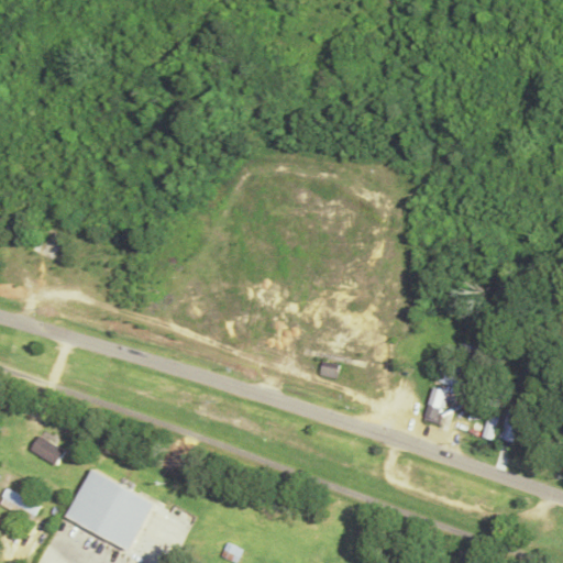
[(55,260),(66,235),(52,229),(46,242),(40,240),(34,251),(55,260)]
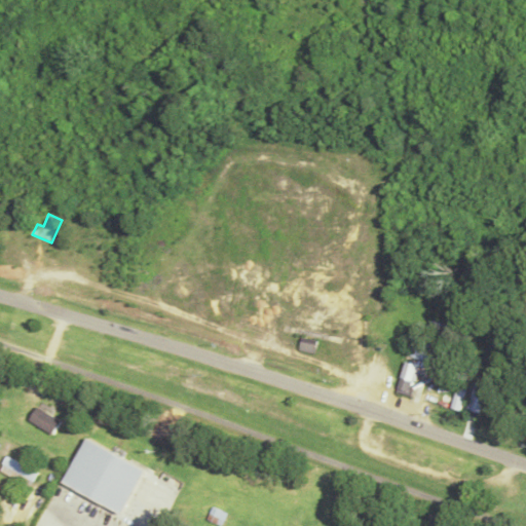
[(315,352),(317,339),(301,338),(300,350),(315,352)]
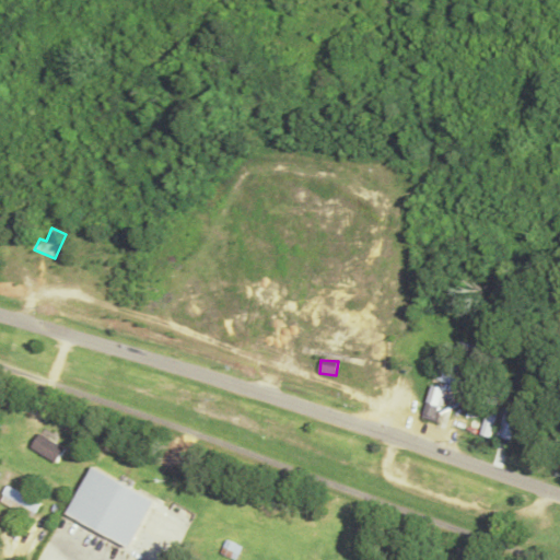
[(424,418),(439,422),(445,398),(461,401),(468,374),(438,366),(424,418)]
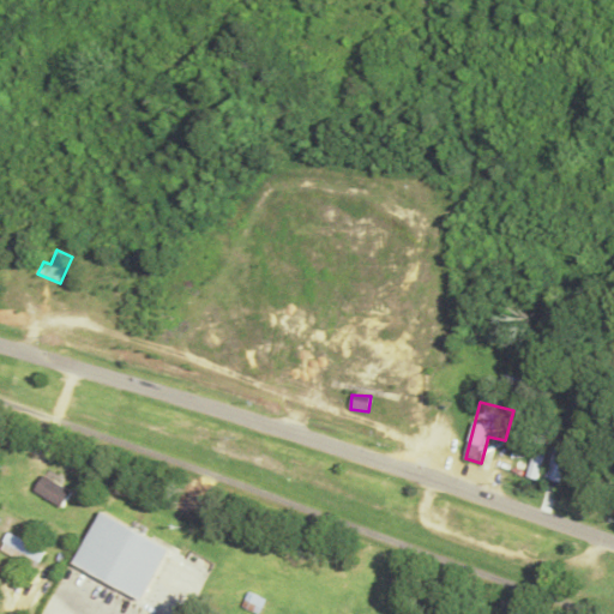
[(561,483),(570,449),(555,445),(547,479),(561,483)]
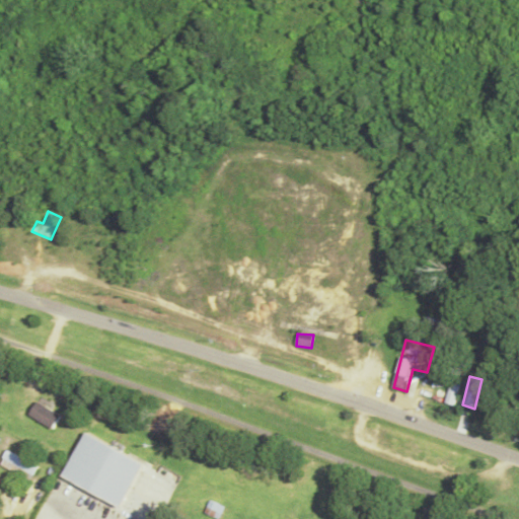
[(461,384),(453,381),(447,402),(455,404),(461,384)]
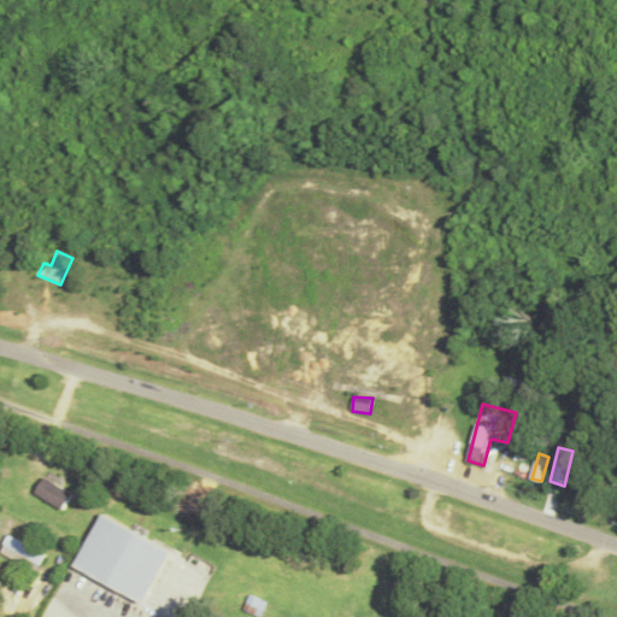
[(34,493),(63,510),(72,493),(43,476),(34,493)]
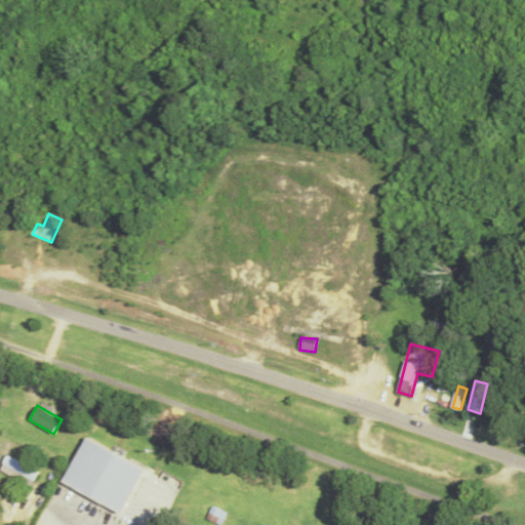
[(39,473),(7,455),(0,470),(32,486),(39,473)]
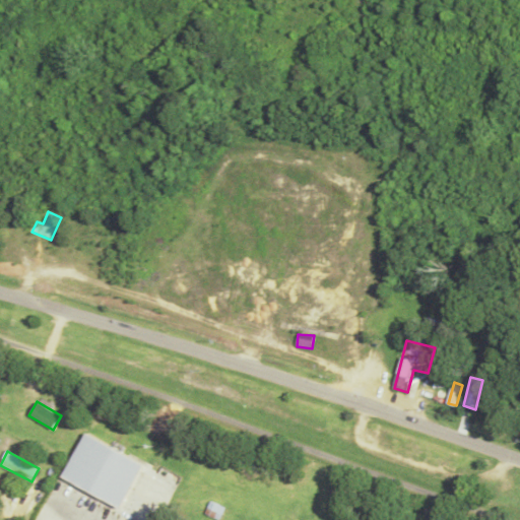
[(83,505),(87,490),(64,482),(59,498),(83,505)]
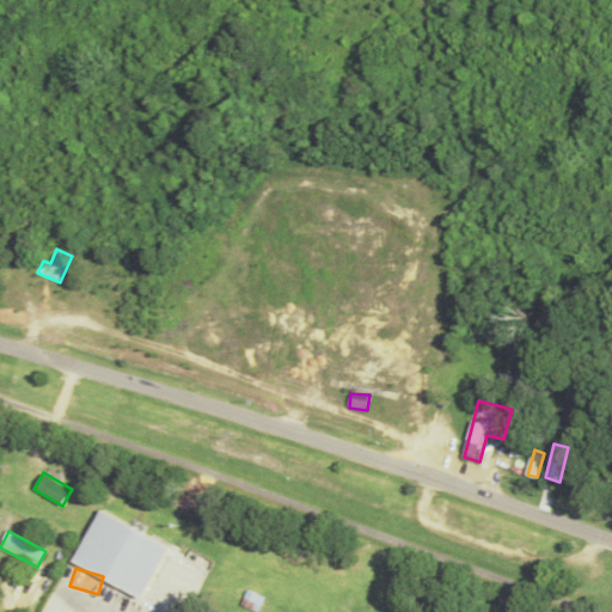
[(242,605),(259,611),(264,598),(246,592),(242,605)]
